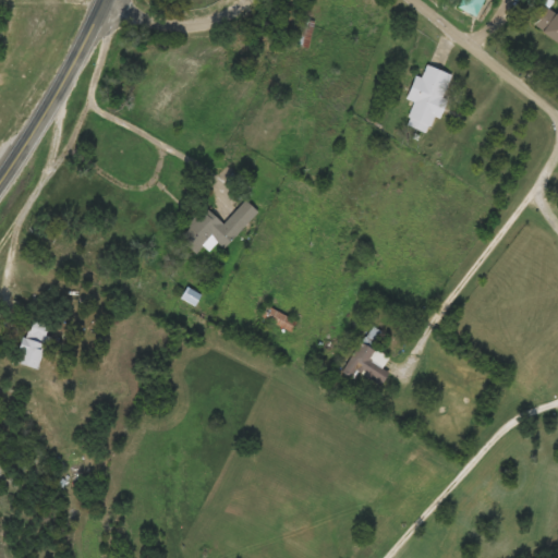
[(461,0),(459,8),(481,16),(487,0),(461,0)]
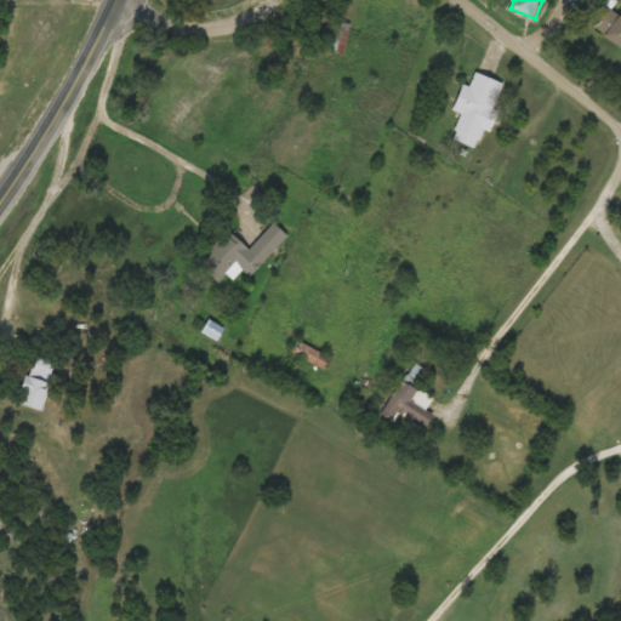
[(592,26),(620,49),(620,17),(608,6),(592,26)]
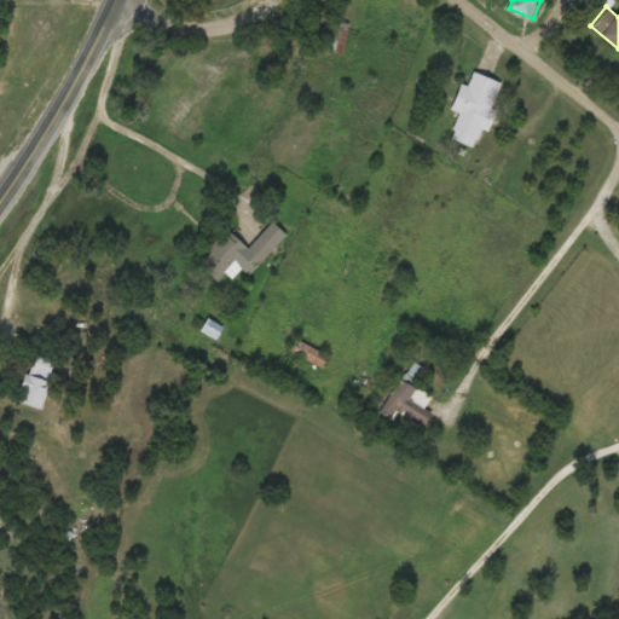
[(343,51),(346,24),(334,23),(330,50),(343,51)]
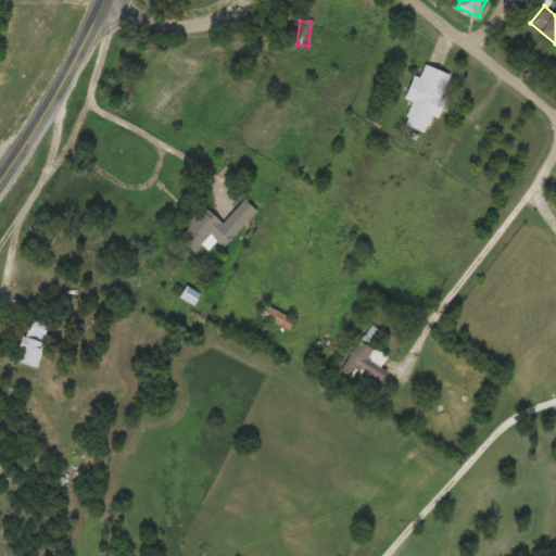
[(414,75),(405,99),(414,102),(405,124),(429,134),(452,75),(425,65),(420,77),(414,75)]
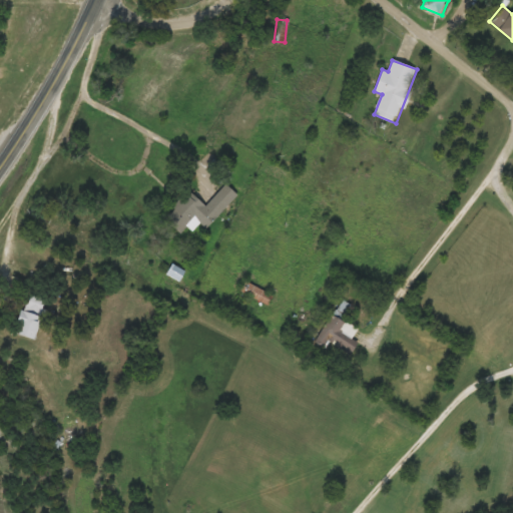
[(206,229),(237,195),(225,184),(205,206),(188,190),(163,218),(179,233),(186,226),(192,231),(199,222),(206,229)]
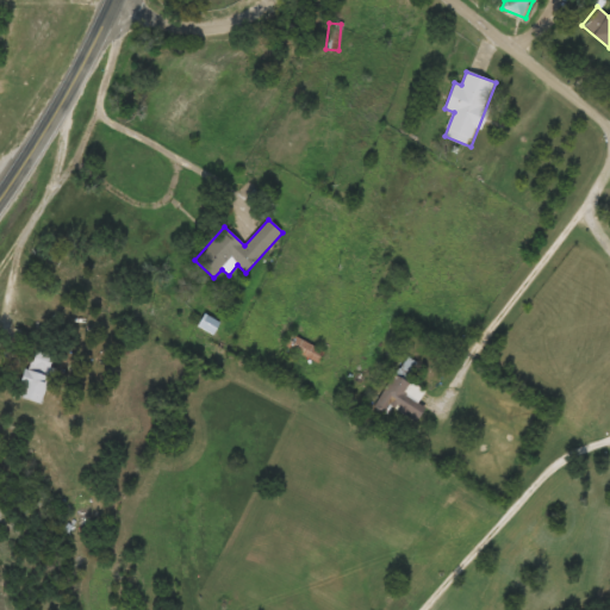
[(318,363),(324,352),(292,335),(286,347),(318,363)]
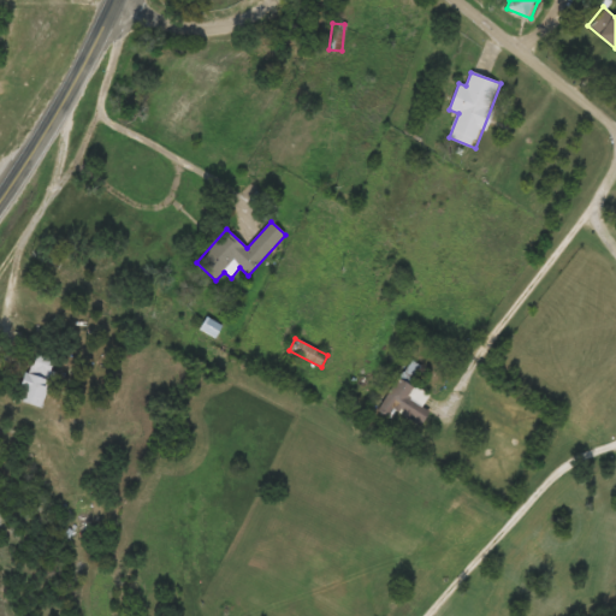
[(377,413),(388,420),(395,409),(421,425),(430,413),(421,407),(428,396),(400,378),(377,413)]
